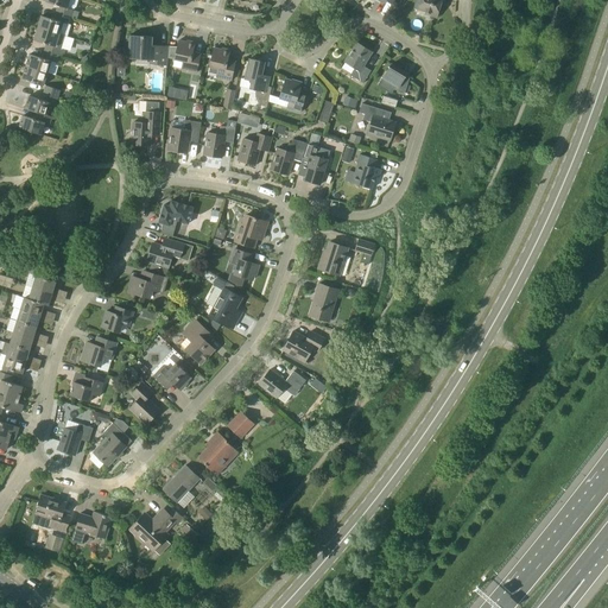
[(68,8),(70,0),(46,0),(46,2),(58,6),(56,12),(70,17),(76,19),(78,12),(73,10),(68,8)]
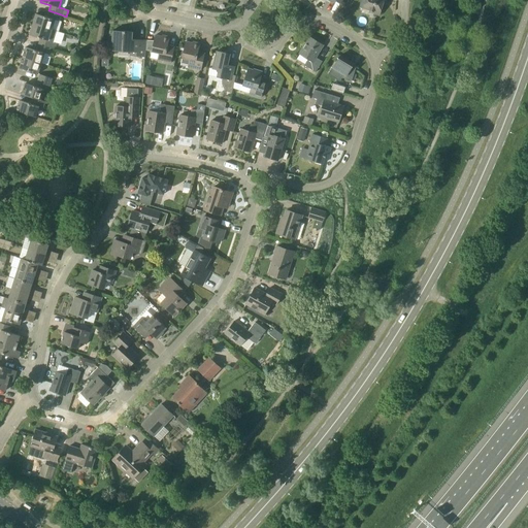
[(365,0),(363,8),(369,10),(369,12),(380,15),(384,0),(365,0)]
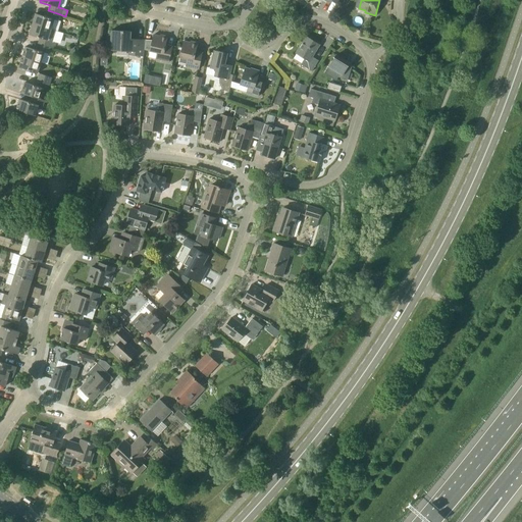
[(36,13),(33,23),(56,31),(57,32),(60,21),(59,20),(60,14),(48,10),(46,16),(36,13)]
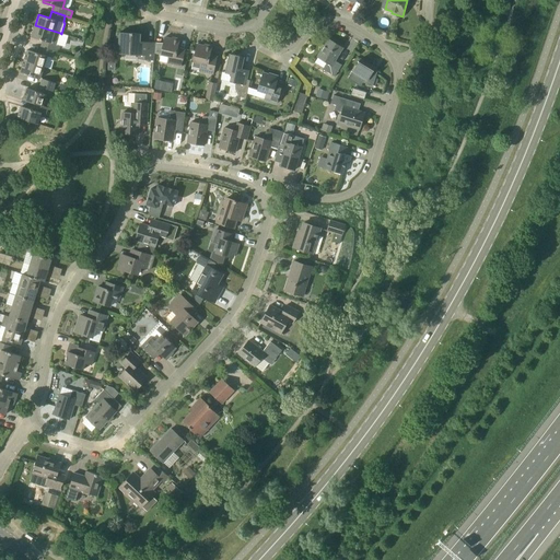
[(57,45),(60,33),(35,25),(32,37),(43,41),(41,47),(55,51),(58,53),(60,46),(57,45)]
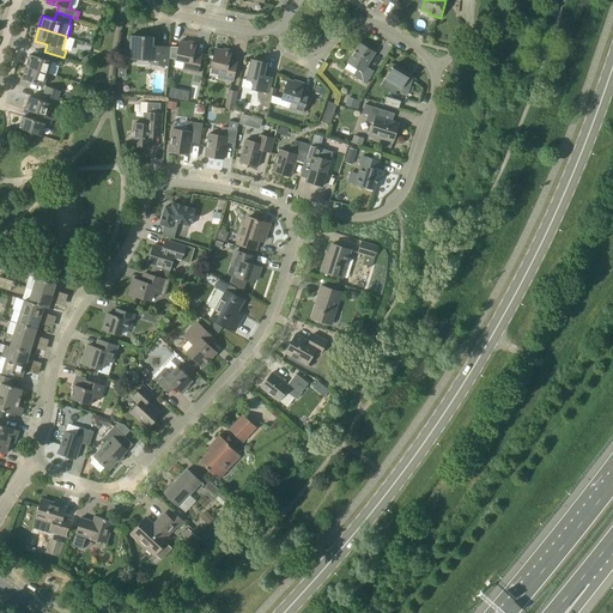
[(151,65),(169,66),(170,47),(153,46),(153,40),(156,40),(156,38),(153,38),(153,37),(131,36),(129,59),(152,60),(151,65)]
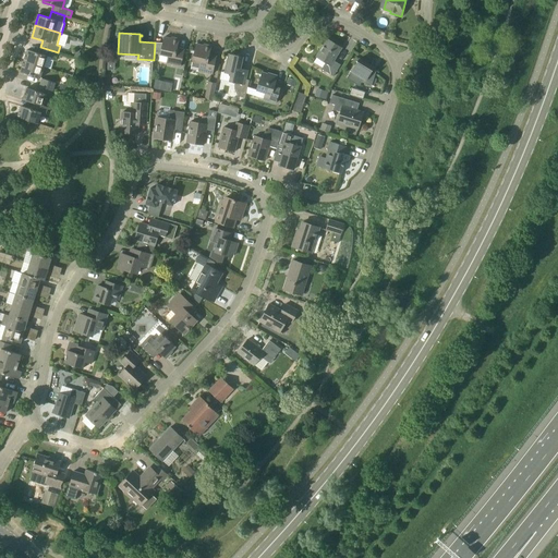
[(183,53),(177,51),(179,38),(172,37),(172,38),(165,37),(160,55),(168,57),(167,64),(181,67),(183,53)]
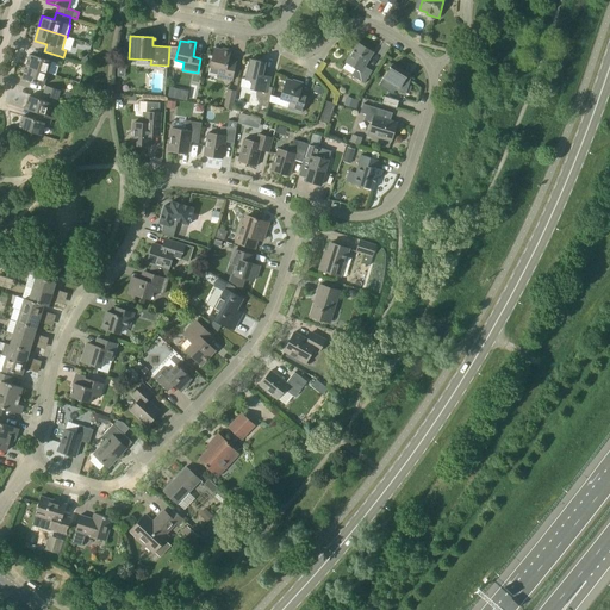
[(356,68),(352,76),(365,83),(372,72),(365,67),(374,53),(358,43),(346,62),(356,68)]
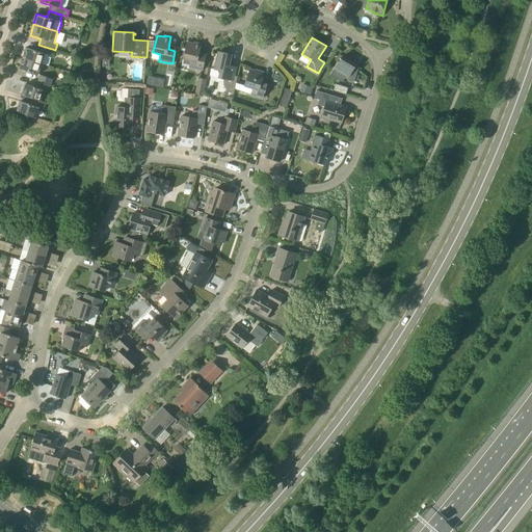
[(206,57),(198,56),(202,44),(195,43),(194,44),(187,42),(182,65),(189,68),(203,71),(206,57)]
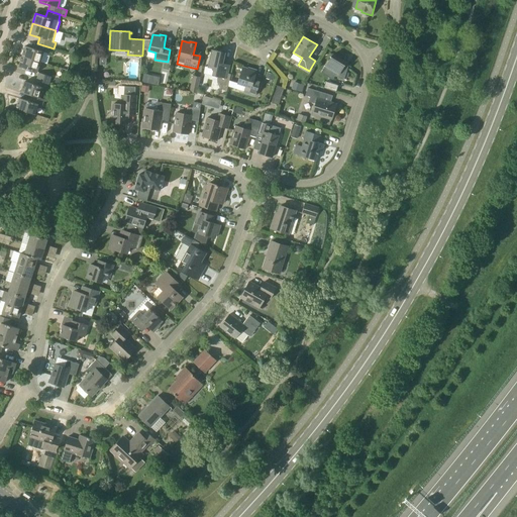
[(48,54),(50,47),(37,43),(35,49),(25,46),(22,57),(40,62),(43,53),(48,54)]
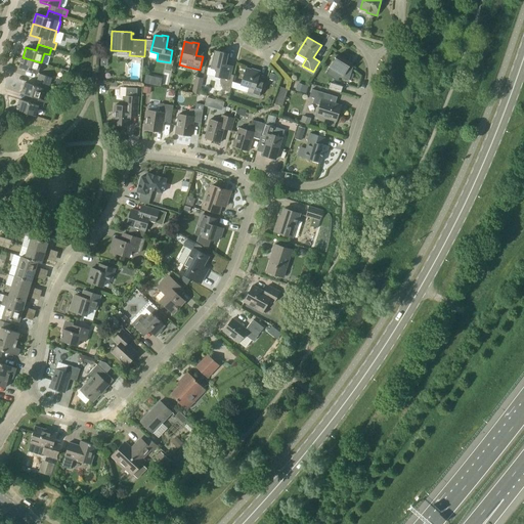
[(234,76),(230,75),(232,67),(226,64),(228,53),(215,50),(211,69),(213,69),(216,74),(215,77),(221,78),(220,80),(220,82),(221,85),(223,87),(224,90),(227,91),(230,92),(234,76)]
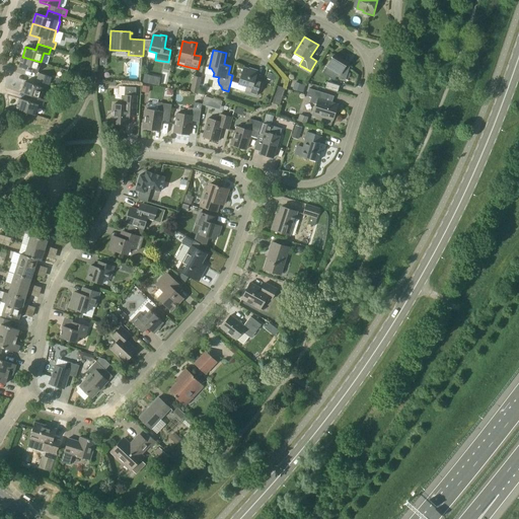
[(336,76),(346,79),(350,66),(346,65),(348,63),(335,55),(327,67),(337,73),(336,76)]
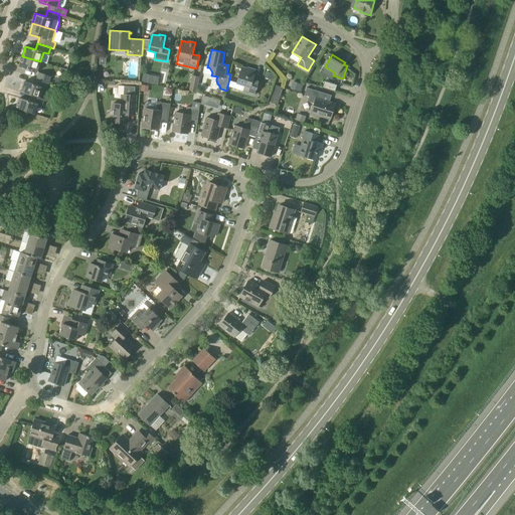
[(37,72),(40,61),(22,56),(19,66),(37,72)]
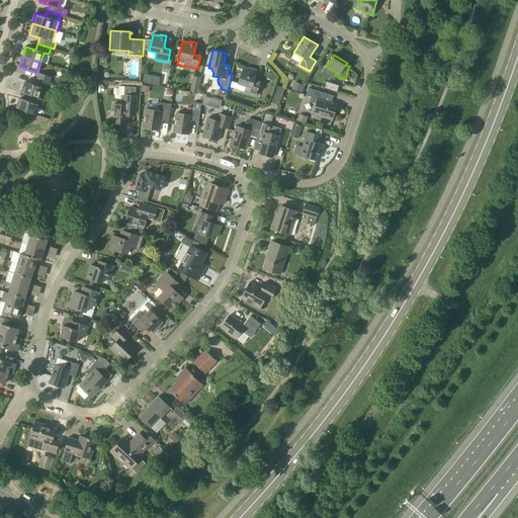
[(261,80),(255,78),(257,71),(249,69),(249,70),(244,68),(239,83),(247,86),(245,92),(256,95),(261,80)]
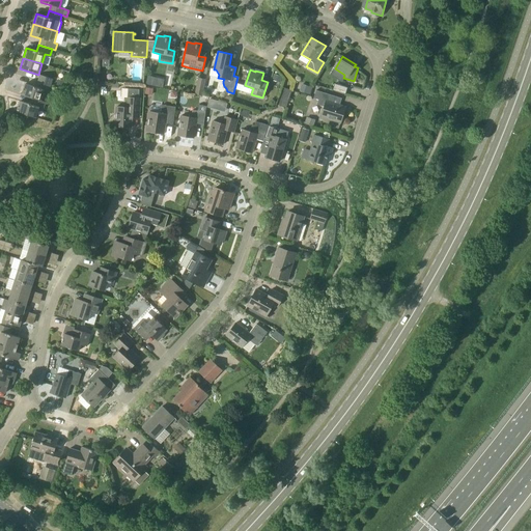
[(38,81),(51,85),(53,79),(40,75),(38,81)]
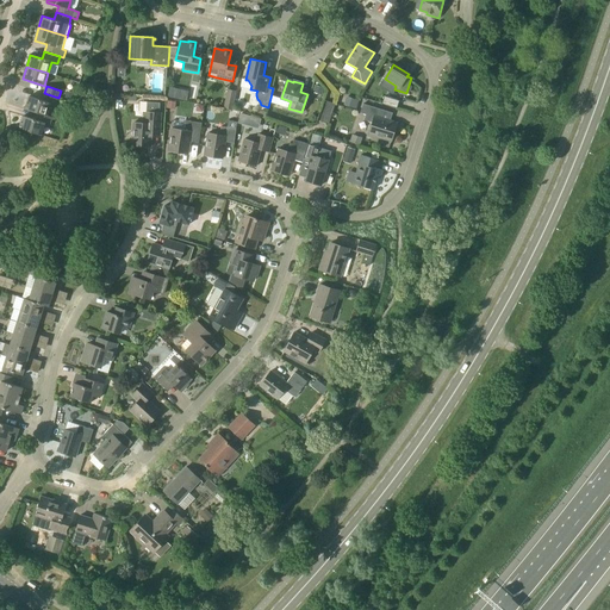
[(169,87),(167,97),(175,99),(178,89),(169,87)]
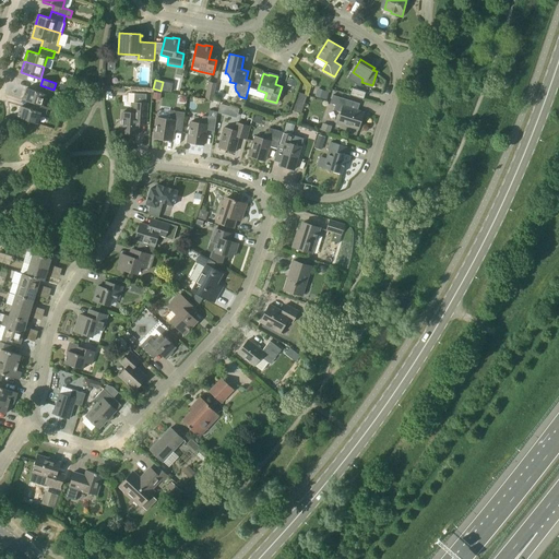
[(205,98),(213,100),(216,83),(210,82),(205,98)]
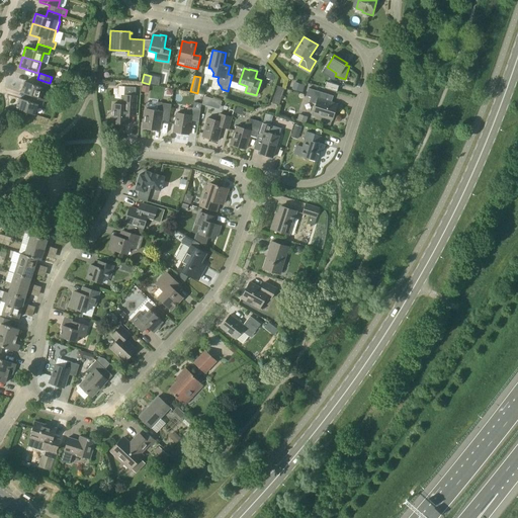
[(48,89),(50,83),(37,79),(35,85),(25,82),(21,92),(32,96),(40,98),(44,88),(48,89)]
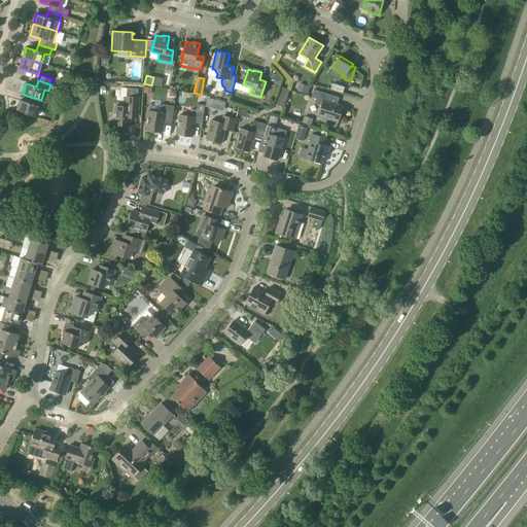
[(300,83),(297,91),(308,94),(310,86),(300,83)]
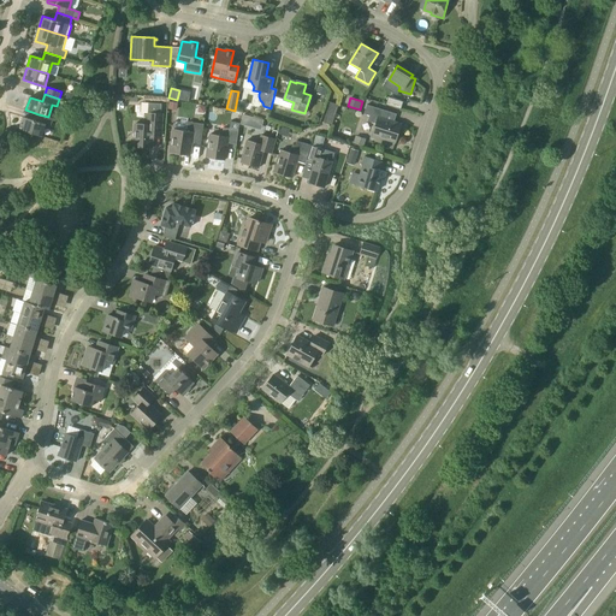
[(389,98),(386,105),(401,110),(403,102),(389,98)]
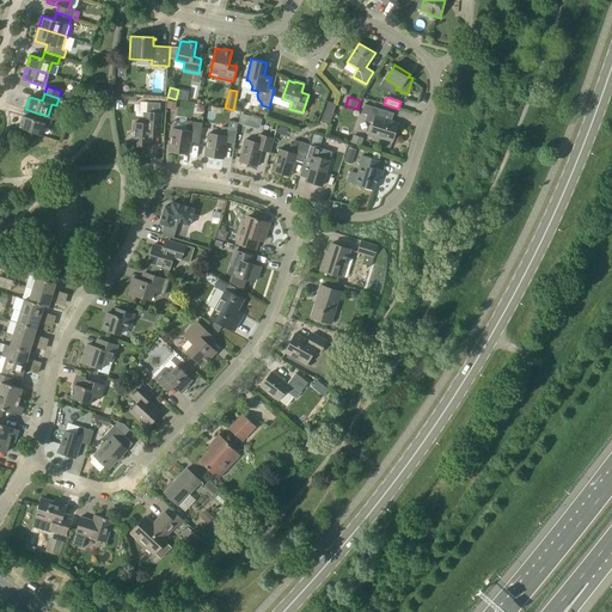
[(330,124),(336,104),(328,102),(322,122),(330,124)]
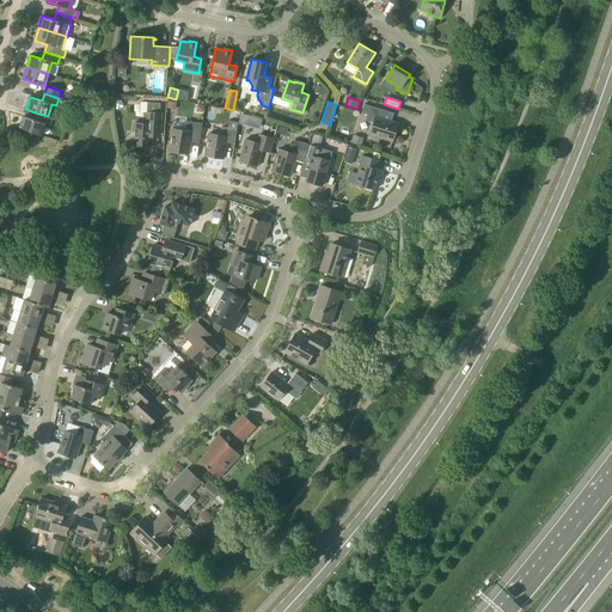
[(160,112),(160,103),(147,103),(147,112),(146,124),(134,123),(133,146),(152,147),(152,138),(160,138),(161,132),(163,112),(160,112)]
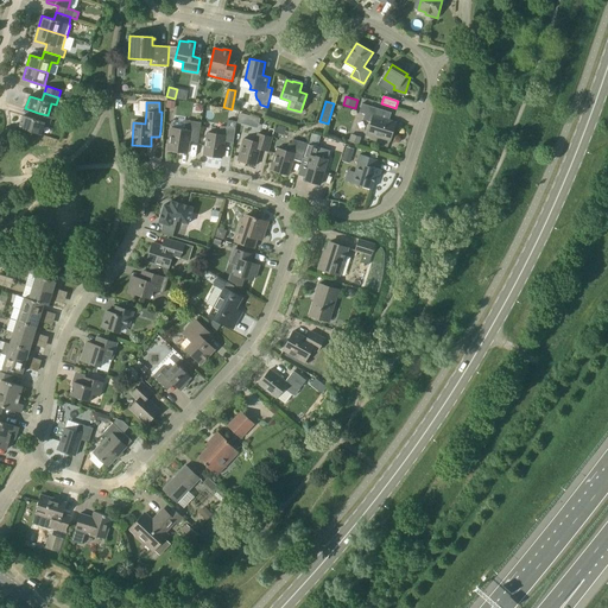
[(368,133),(391,140),(396,124),(379,118),(381,109),(362,103),(359,113),(365,114),(363,120),(371,122),(368,133)]
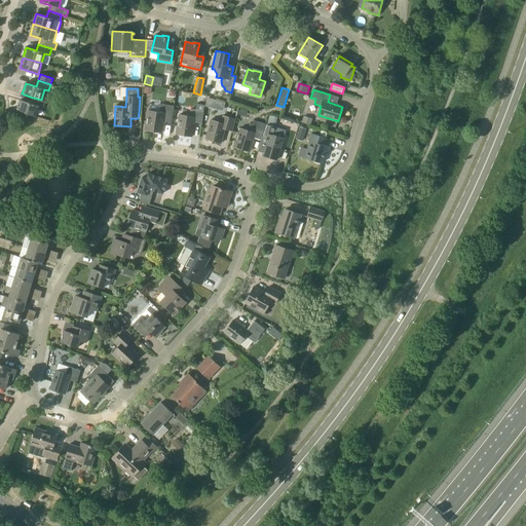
[(45,101),(41,100),(33,98),(31,103),(21,100),(16,111),(36,116),(39,106),(43,107),(45,101)]
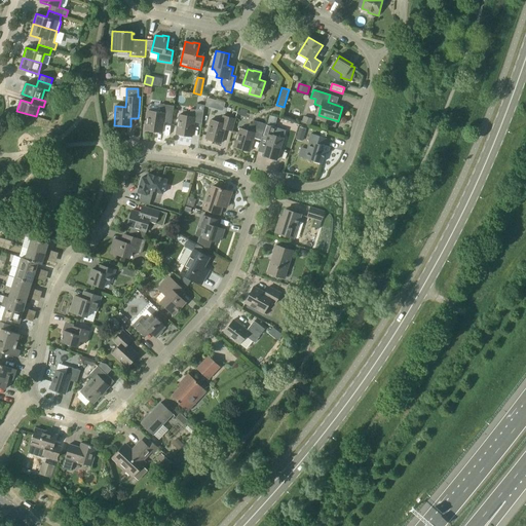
[(159,112),(148,111),(145,130),(162,133),(164,122),(172,123),(174,106),(160,104),(159,112)]
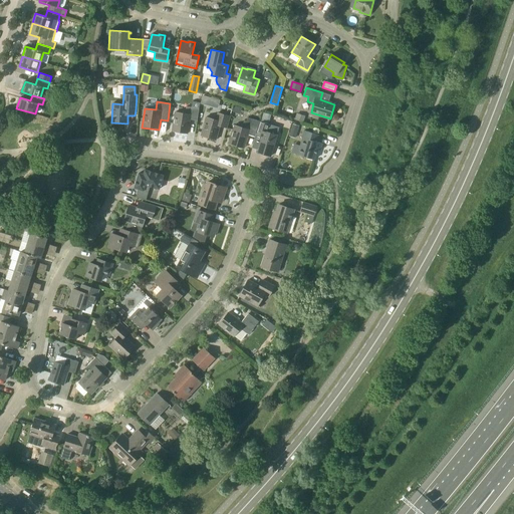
[(197,120),(199,108),(200,102),(198,102),(194,105),(194,107),(187,106),(185,113),(175,112),(172,131),(188,134),(190,119),(197,120)]
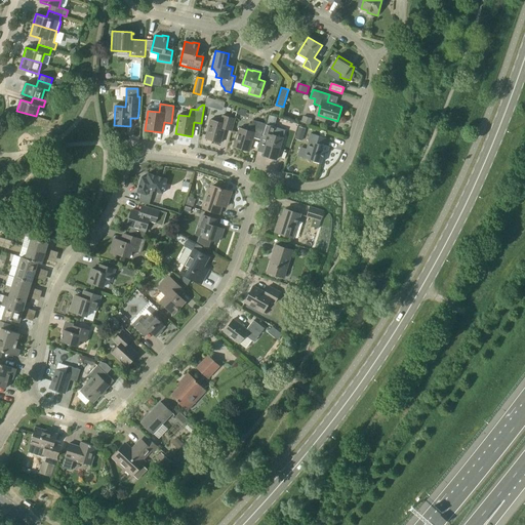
[(232,131),(235,119),(237,112),(233,111),(231,118),(223,116),(220,122),(210,120),(205,138),(220,143),(225,129),(232,131)]
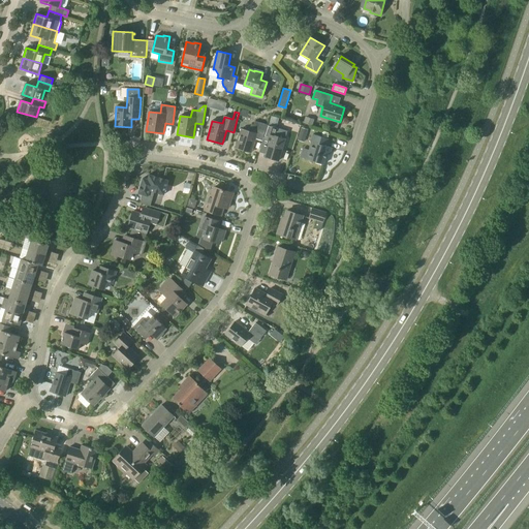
[(306,117),(304,123),(312,126),(314,120),(306,117)]
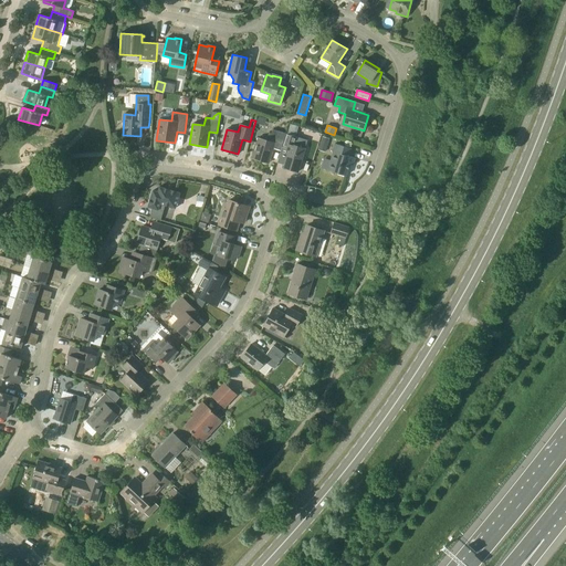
[(282,147),(286,134),(272,129),(269,142),(258,138),(252,158),(269,164),(273,148),(281,150),(282,147)]
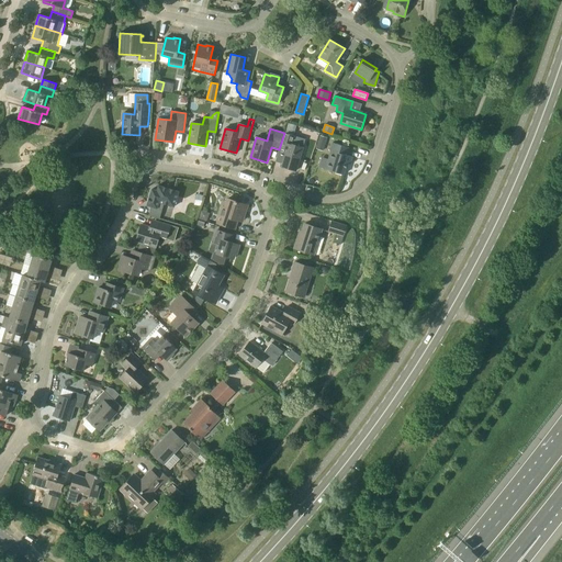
[(280,146),(287,148),(281,167),(295,171),(303,147),(292,144),(294,136),(284,133),(280,146)]
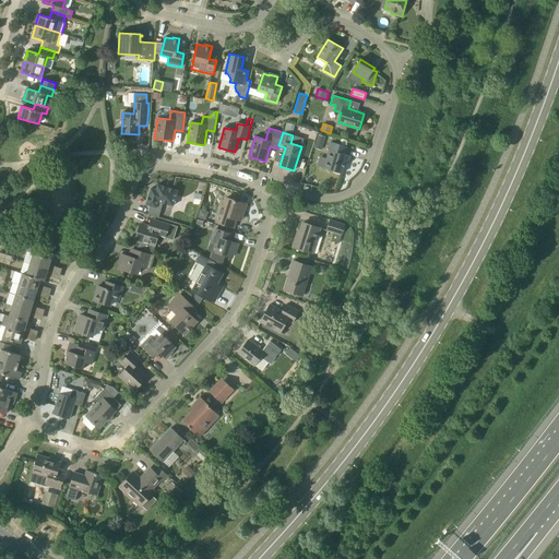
[(318,134),(316,141),(323,143),(325,137),(318,134)]
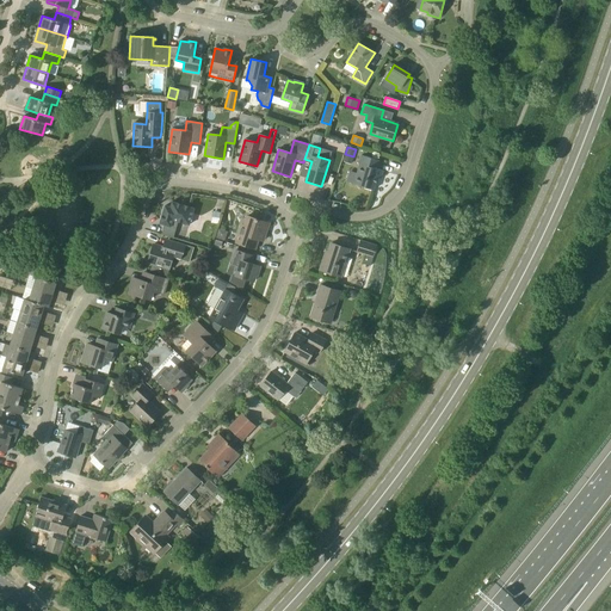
[(381,178),(383,172),(383,171),(377,170),(380,161),(362,155),(359,164),(360,165),(353,184),(374,190),(377,178),(381,178)]
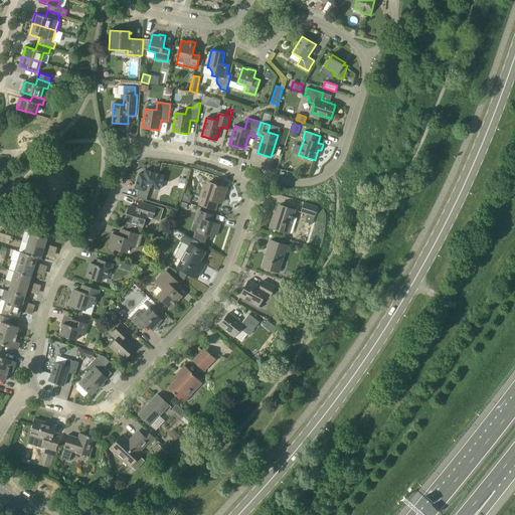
[(146,200),(151,187),(160,189),(164,176),(145,170),(144,175),(139,173),(135,188),(139,190),(136,197),(146,200)]
